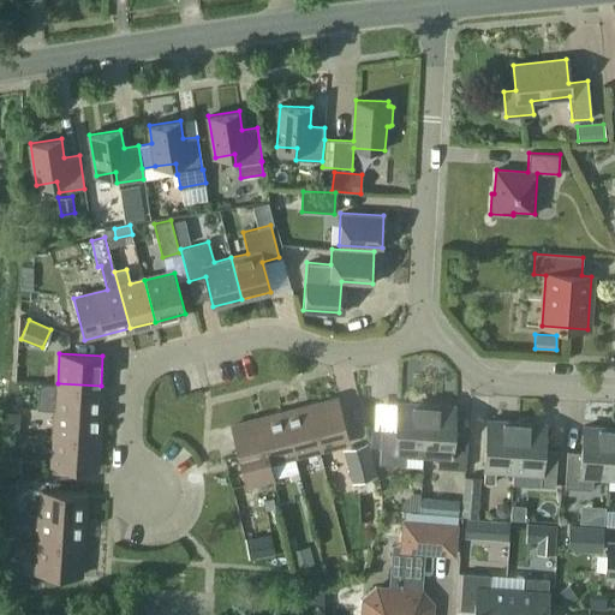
[(99,412),(101,386),(58,383),(39,382),(36,408),(55,410),(99,412)]
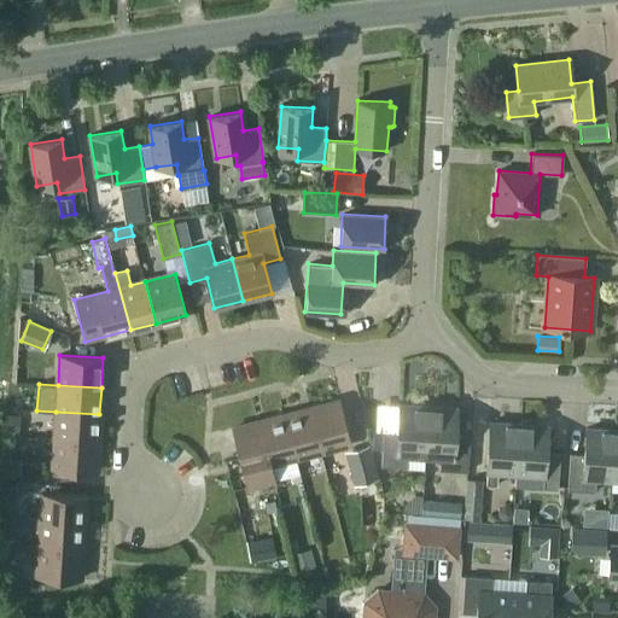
[(313,408),(324,450),(350,443),(339,401),(313,408)]
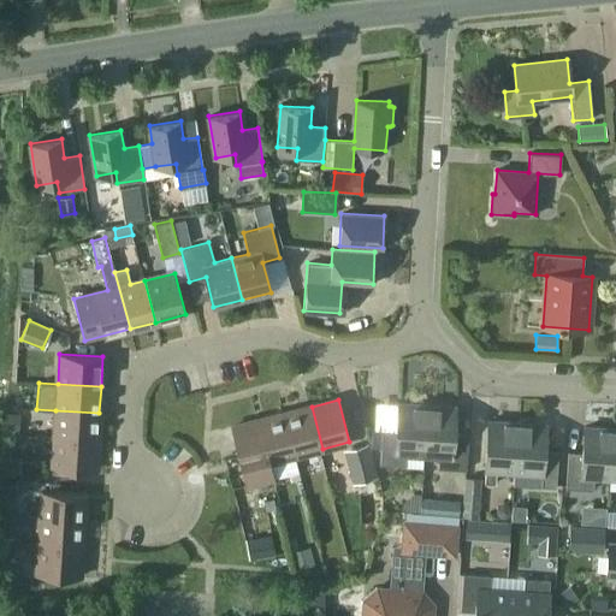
[(406,452),(424,454),(426,404),(397,403),(396,428),(381,427),(379,463),(404,466),(406,452)]
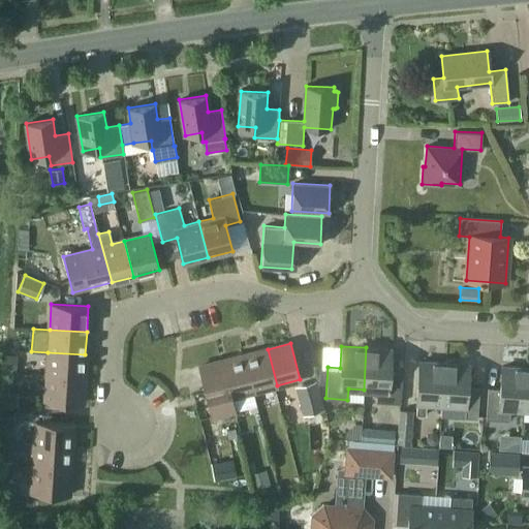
[(366,347),(364,390),(376,390),(376,401),(400,403),(402,371),(390,371),(391,349),(366,347)]
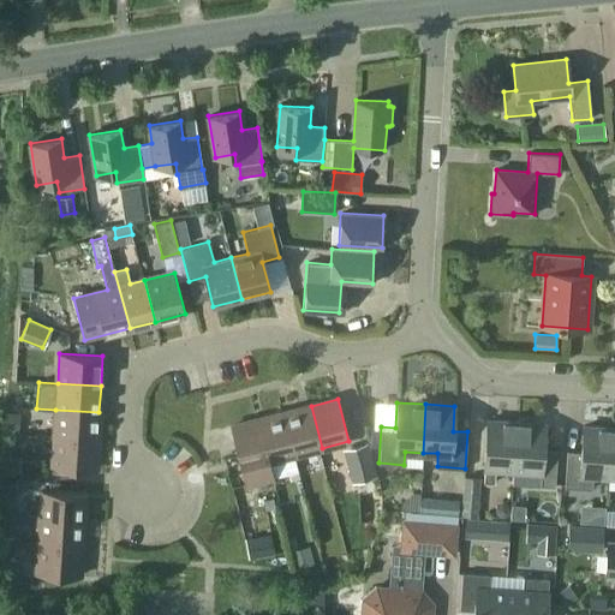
[(296,454),(322,448),(311,406),(285,412),(296,454)]
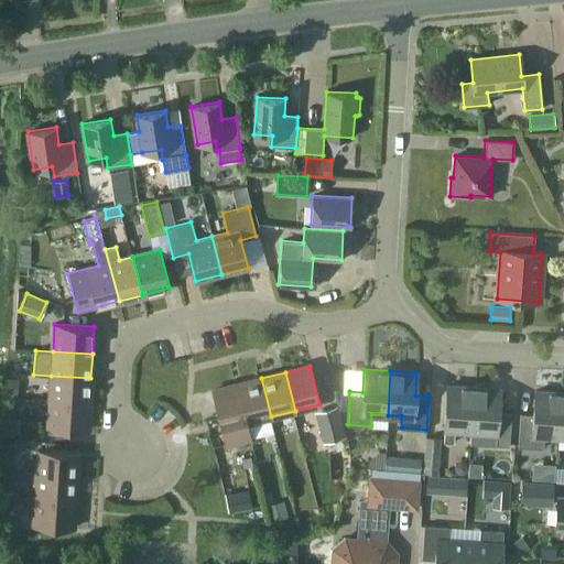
[(51,376),(50,400),(89,402),(90,378),(51,376)]
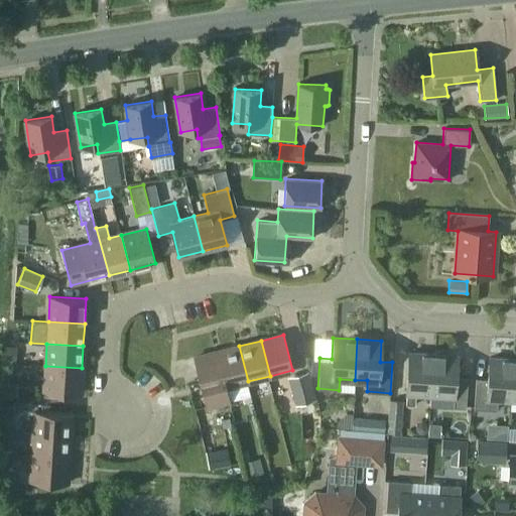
[(16,346),(0,345),(0,347),(0,362),(14,363),(16,346)]
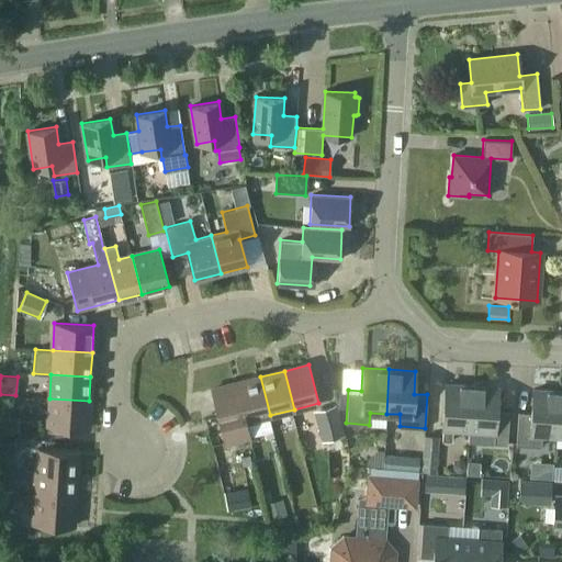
[(260,377),(236,383),(243,409),(246,422),(270,415),(260,377)]
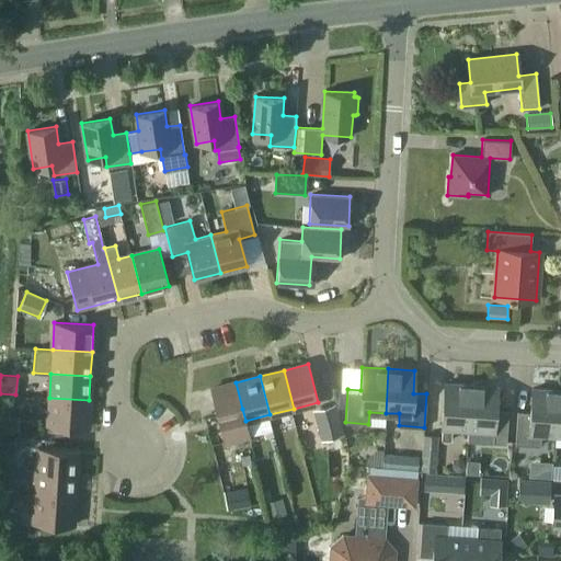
[(210,389),(217,415),(242,409),(236,382),(210,389)]
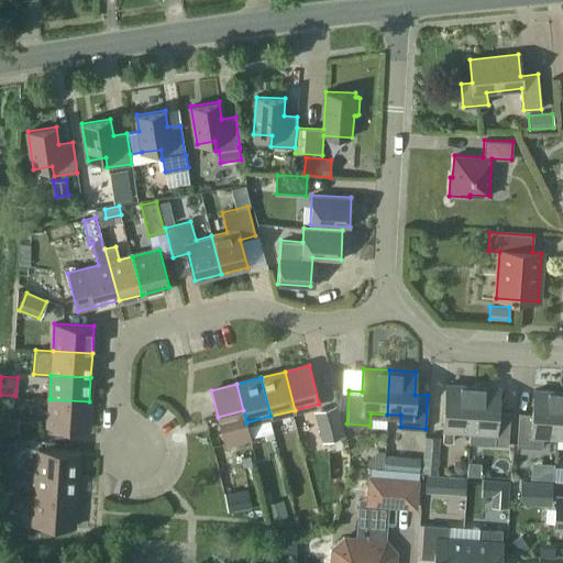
[(453,430),(470,431),(472,386),(445,385),(443,429),(442,441),(452,442),(453,430)]
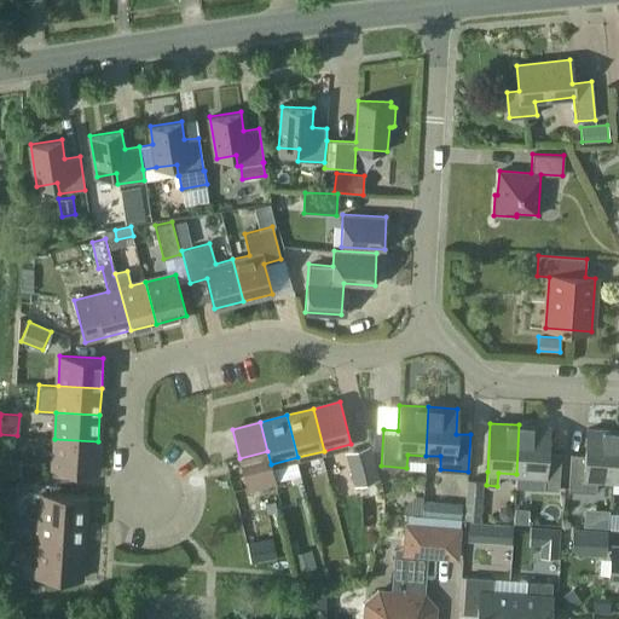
[(548,427),(519,424),(516,474),(532,475),(531,489),(559,490),(561,452),(547,452),(548,427)]
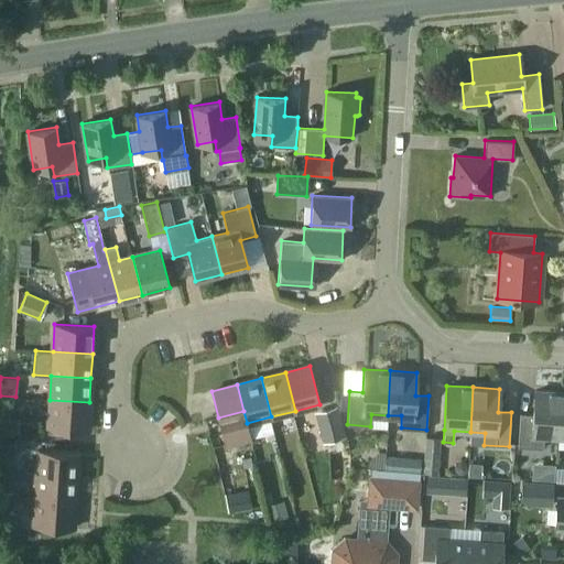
[(532,435),(557,437),(561,393),(534,391),(533,414),(520,413),(518,447),(531,447),(532,435)]
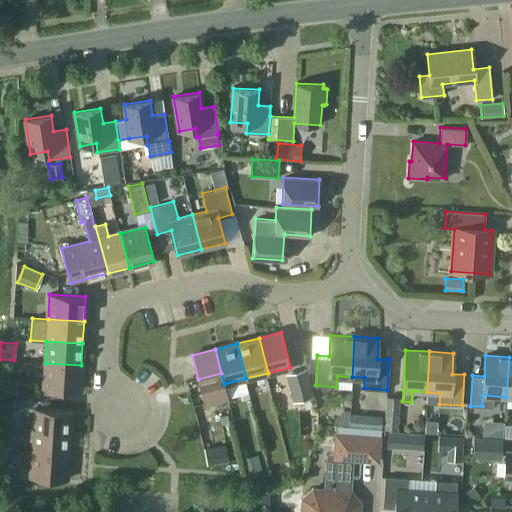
[(79,391),(81,365),(45,363),(43,388),(79,391)]
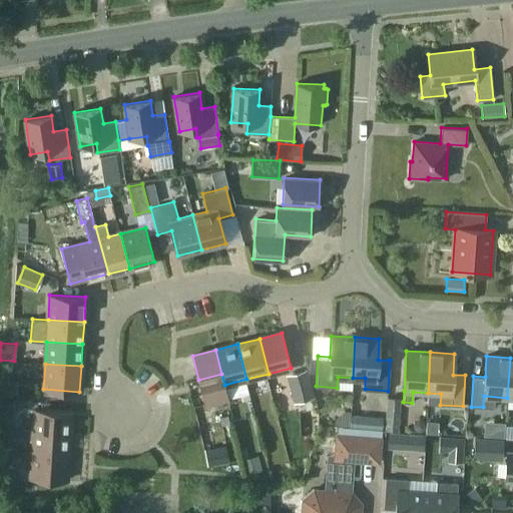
[(307,369),(286,375),(294,403),(314,397),(307,369)]
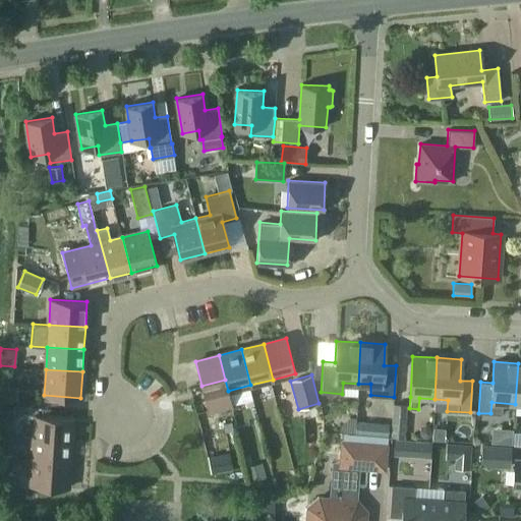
[(231,404),(228,391),(225,380),(201,386),(208,410),(231,404)]
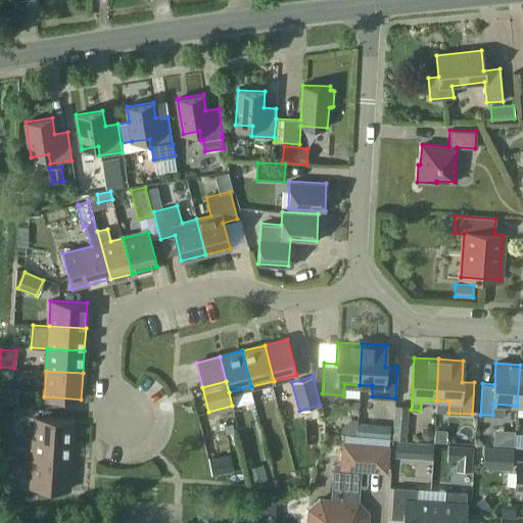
[(17,388),(4,387),(4,389),(0,388),(0,397),(3,398),(3,401),(17,401),(17,388)]
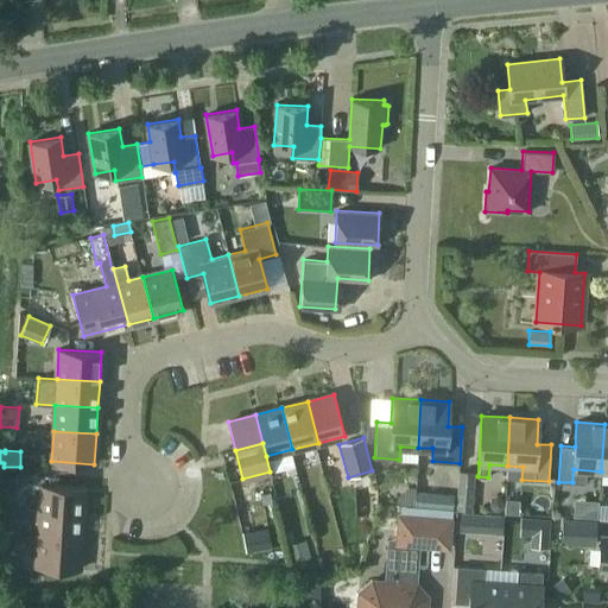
[(456,510),(470,510),(473,472),(458,472),(456,510)]
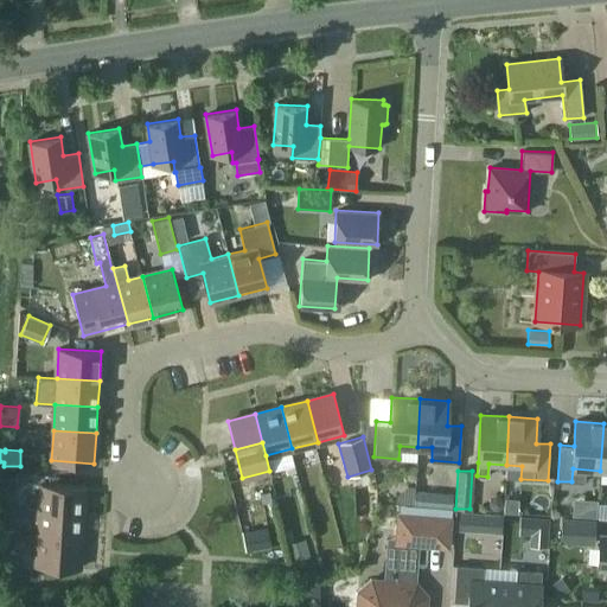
[(17,473),(5,472),(4,490),(16,490),(17,473)]
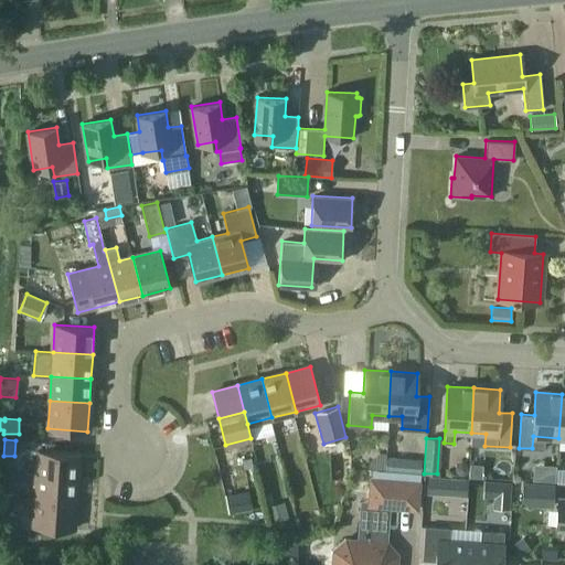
[(38,450),(36,476),(76,478),(77,452),(38,450)]
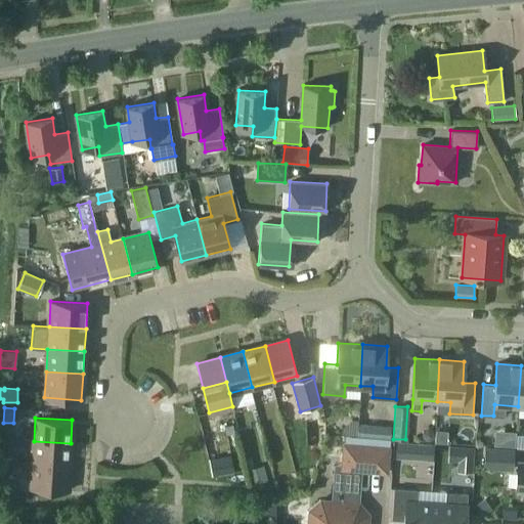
[(389,440),(390,426),(376,425),(375,438),(389,440)]
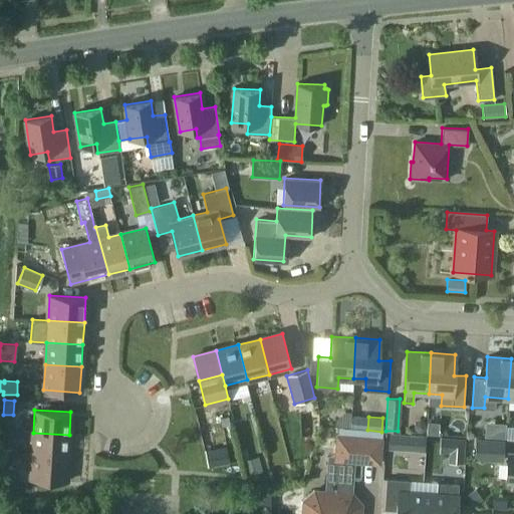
[(426,424),(423,420),(418,420),(414,423),(414,428),(417,432),(422,432),(425,429),(426,424)]
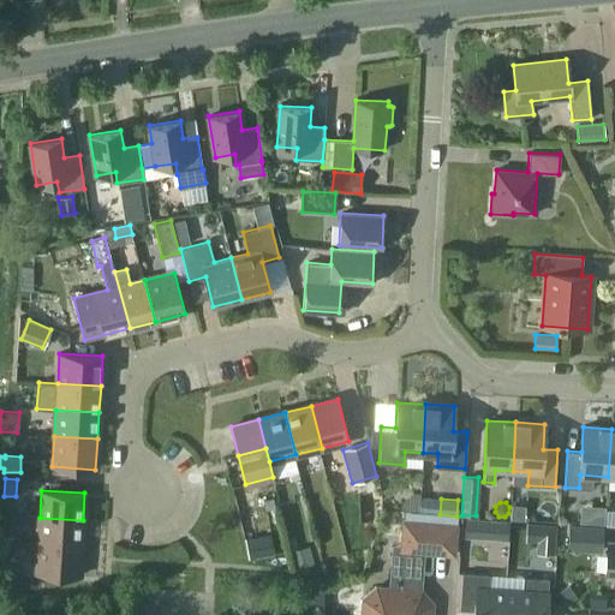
[(40,518),(37,545),(81,548),(83,520),(40,518)]
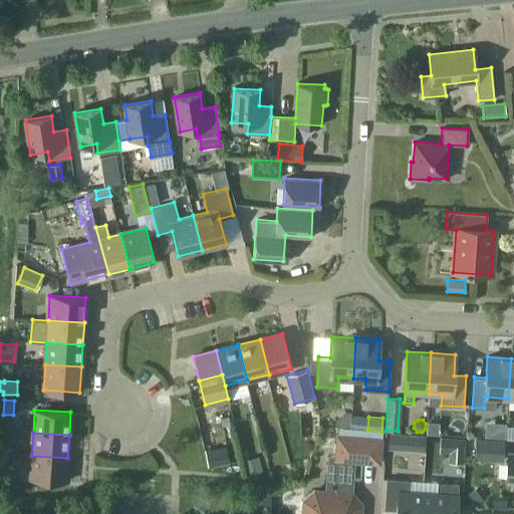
[(380,464),(382,437),(335,434),(333,455),(327,455),(325,491),(314,490),(302,500),(301,513),(360,513),(361,504),(351,492),(354,462),(380,464)]
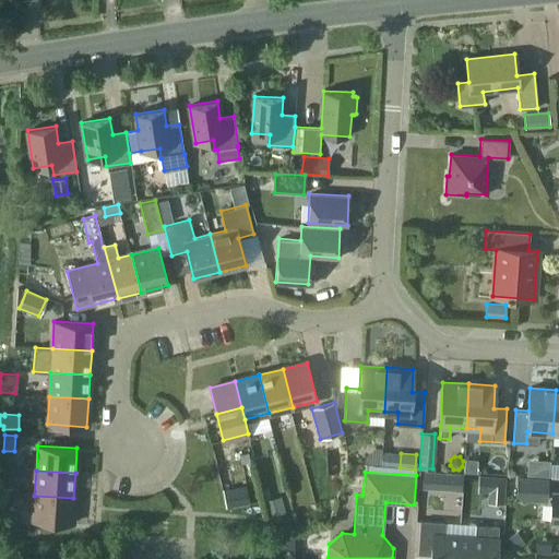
[(424,472),(423,488),(462,490),(462,474),(424,472)]
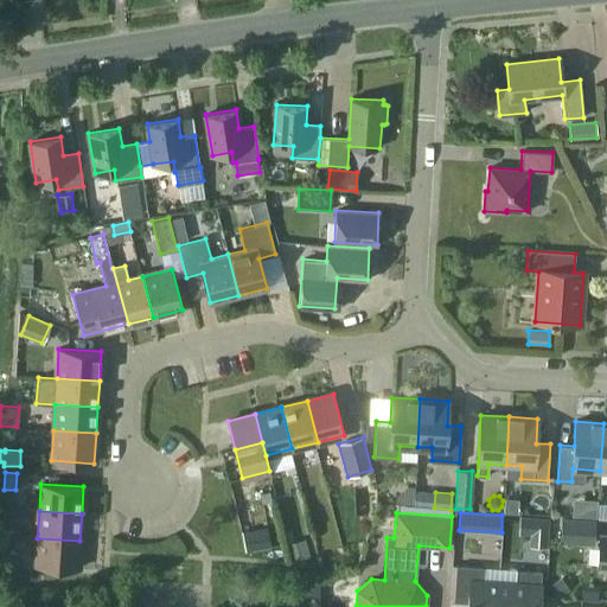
[(548,528),(548,518),(519,516),(518,530),(532,531),(532,526),(548,528)]
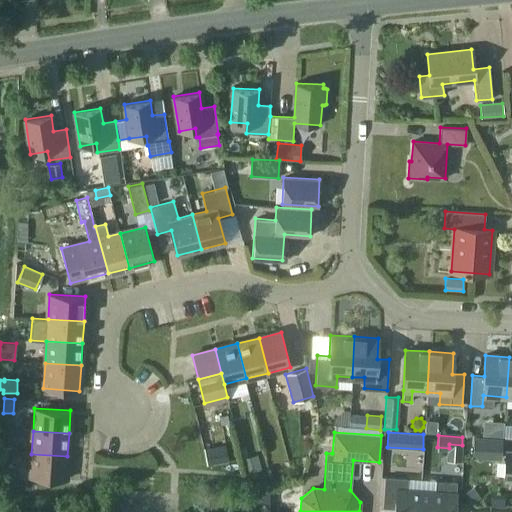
[(501,459),(502,439),(473,437),(472,458),(501,459)]
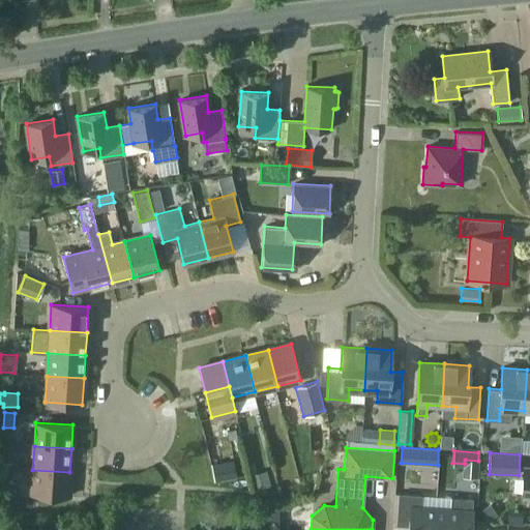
[(12,467),(0,466),(0,478),(11,479),(12,467)]
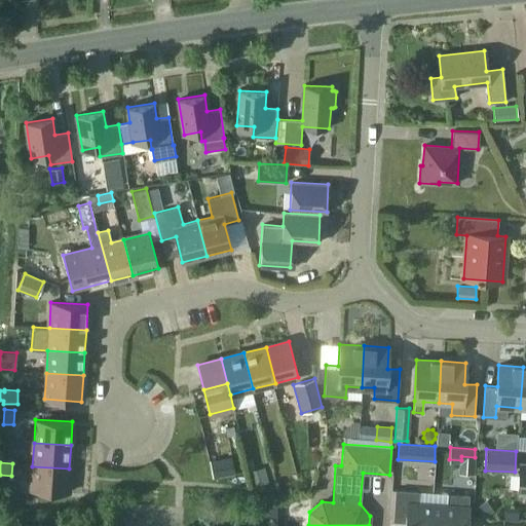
[(517,491),(525,491),(525,462),(519,462),(517,491)]
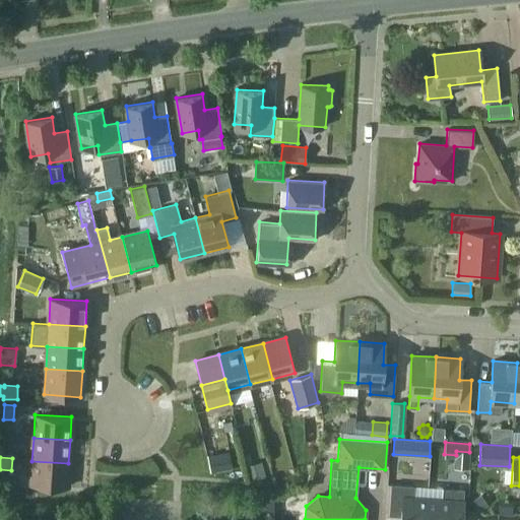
[(68,463),(31,461),(30,484),(67,488),(68,463)]
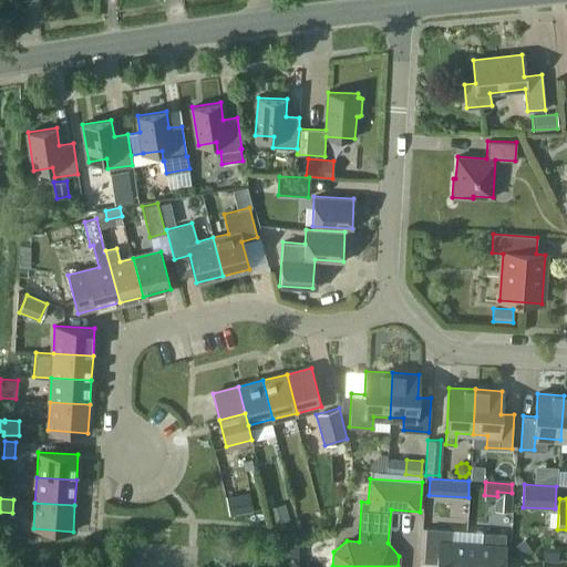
[(463,566),(466,531),(425,528),(423,562),(436,563),(435,566),(463,566)]
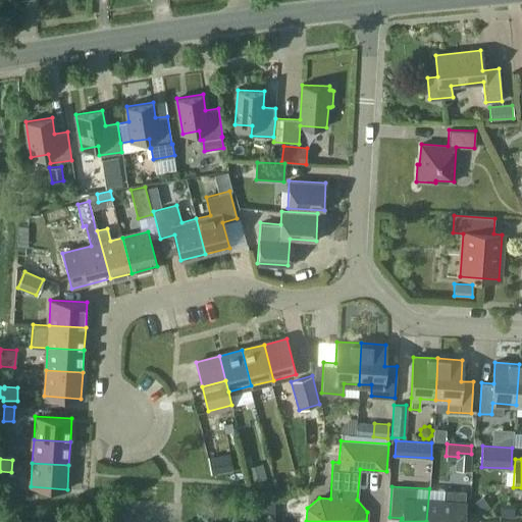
[(463,521),(465,491),(429,488),(426,521),(463,521)]
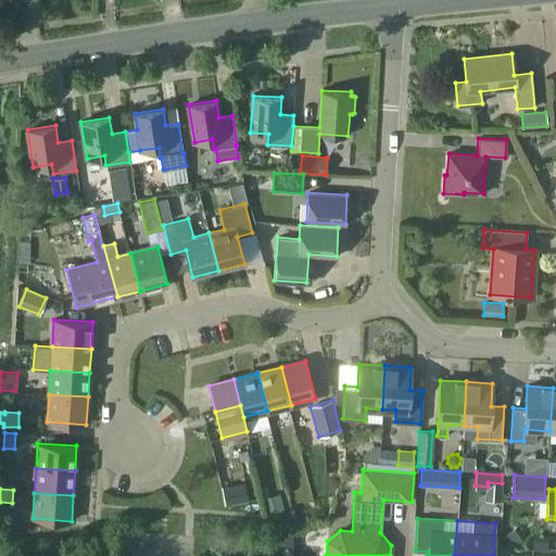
[(512,546),(521,540),(513,529),(503,535),(512,546)]
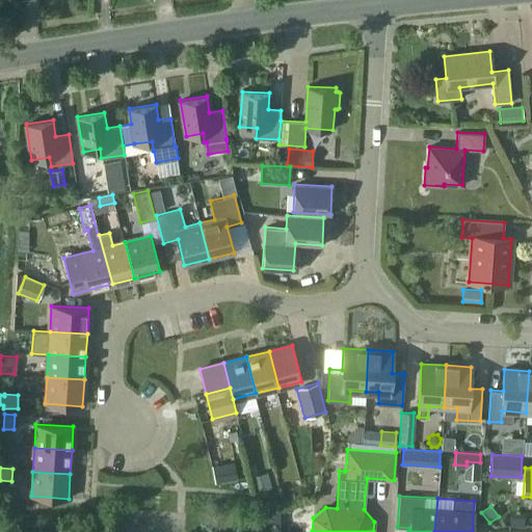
[(280,525),(280,509),(268,509),(268,525),(280,525)]
